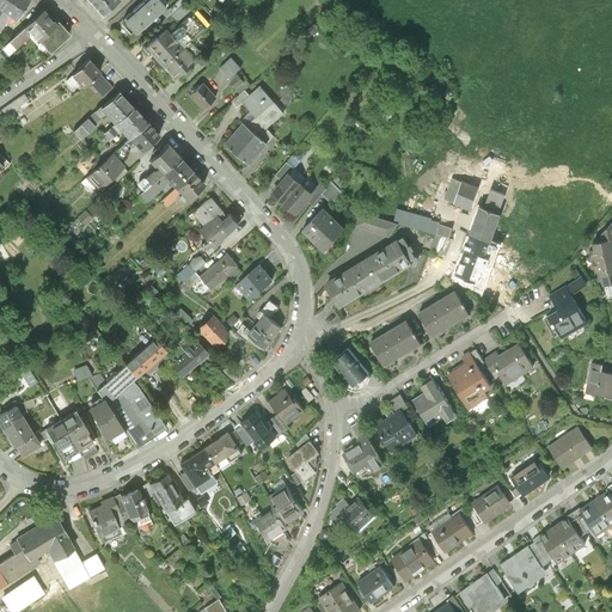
[(7,0),(0,11),(0,26),(0,28),(4,23),(6,25),(10,22),(6,19),(7,18),(8,13),(17,18),(28,0),(7,0)]
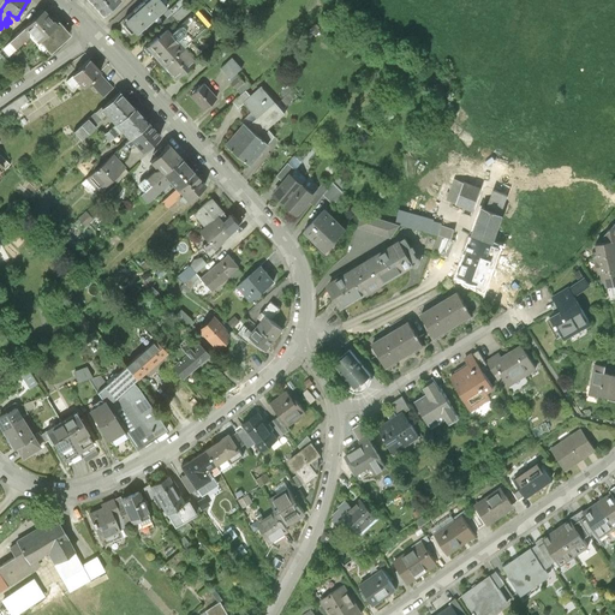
[(88,0),(102,16),(118,0),(88,0)]
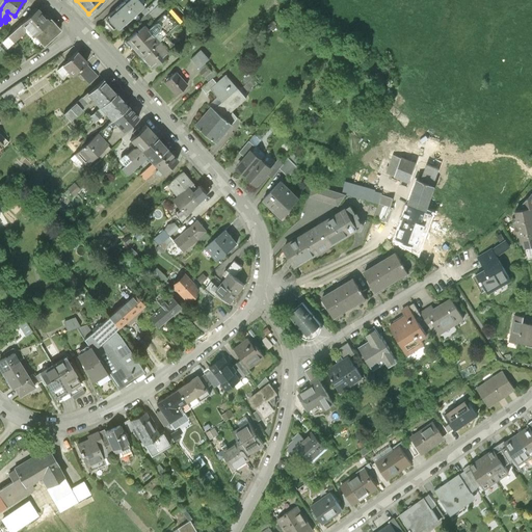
[(137,10),(127,0),(124,0),(116,6),(128,19),(137,10)]
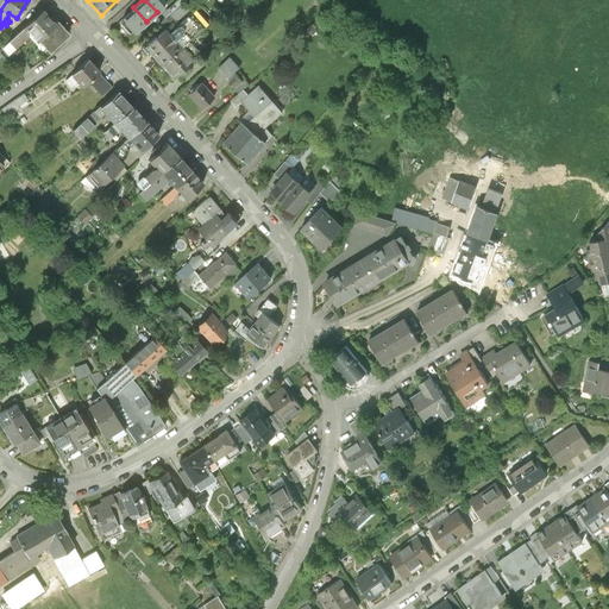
[(165,0),(145,0),(157,12),(168,2),(165,0)]
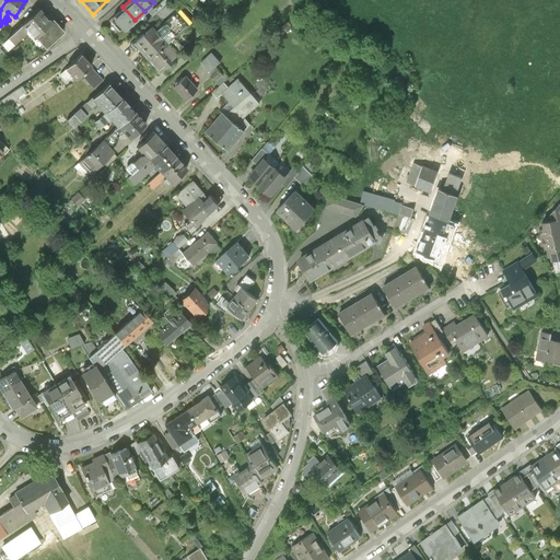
[(53,18),(41,6),(23,22),(27,27),(35,35),(53,18)]
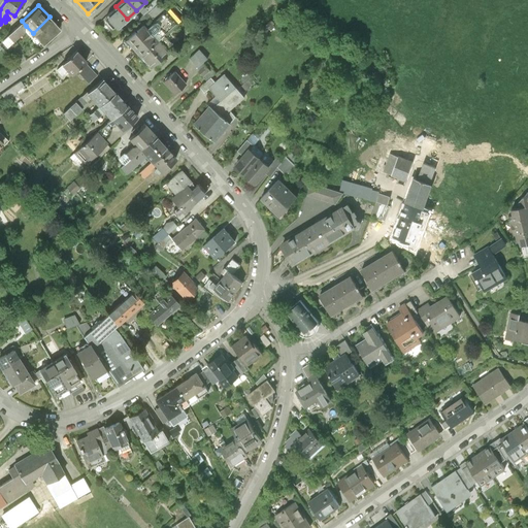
[(127,19),(116,6),(107,14),(109,17),(107,20),(113,27),(117,24),(119,26),(127,19)]
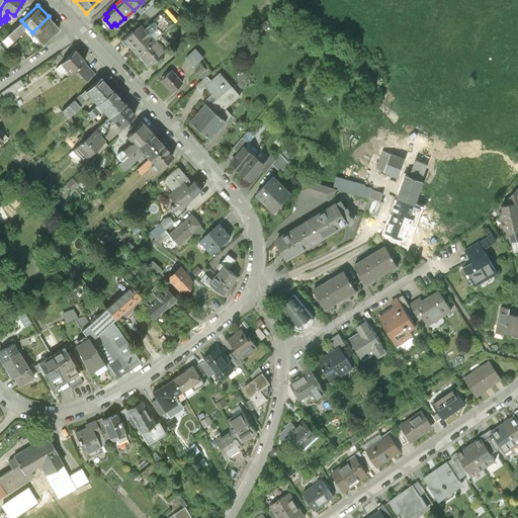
[(143,21),(121,39),(125,45),(127,41),(138,54),(162,32),(175,21),(164,8),(146,24),(143,21)]
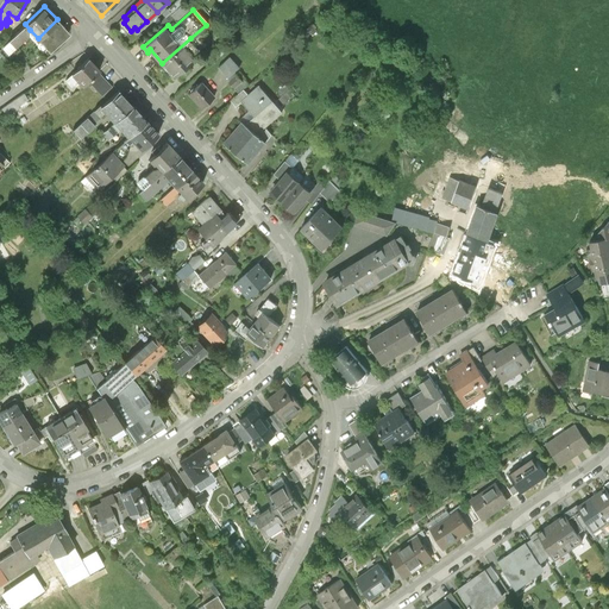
[(60,18),(57,19),(38,38),(51,51),(71,32),(60,18)]
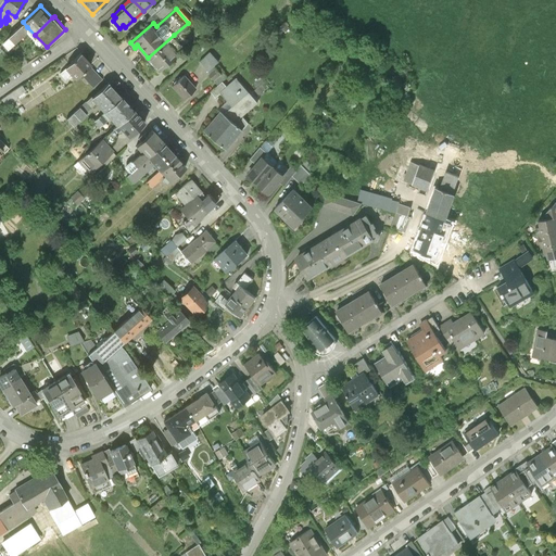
[(27,32),(27,27),(23,22),(9,35),(15,42),(27,32)]
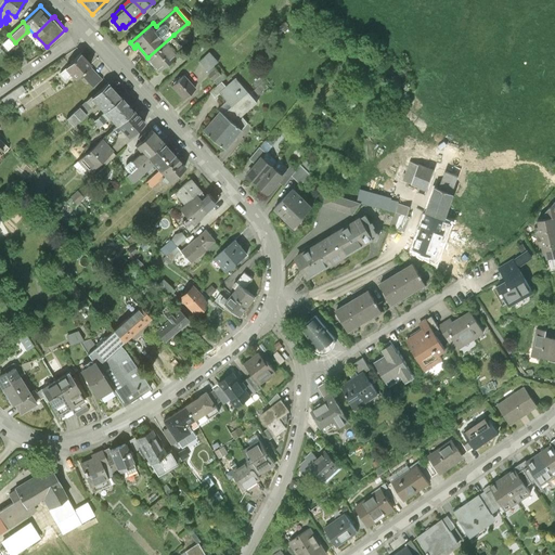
[(18,46),(15,42),(9,35),(0,42),(0,43),(9,54),(18,46)]
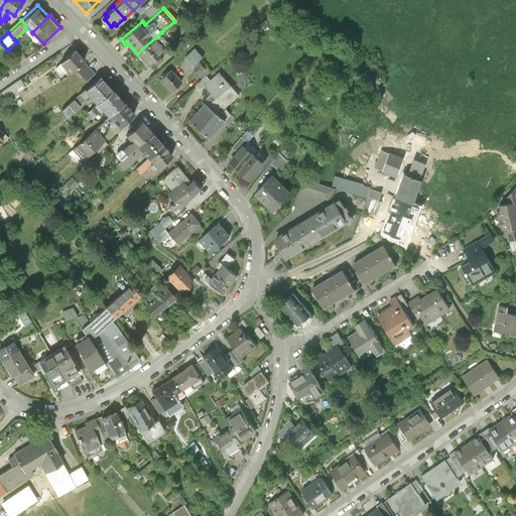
[(161,32),(137,53),(148,66),(166,49),(163,45),(169,40),(161,32)]
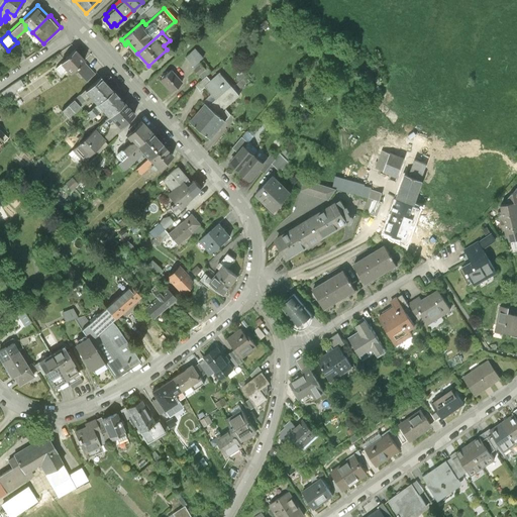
[(173,50),(177,56),(187,47),(182,42),(173,50)]
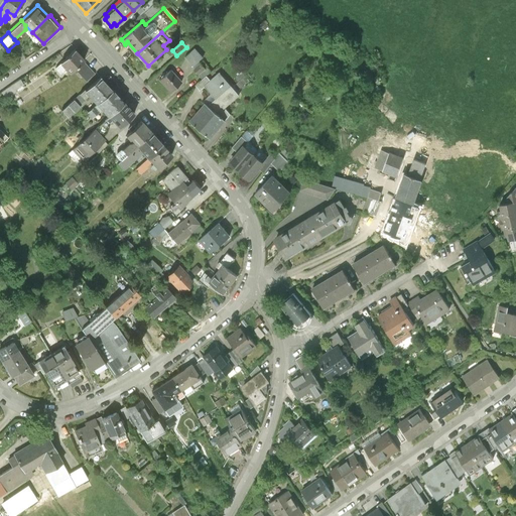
[(196,46),(185,56),(194,66),(200,60),(204,55),(196,46)]
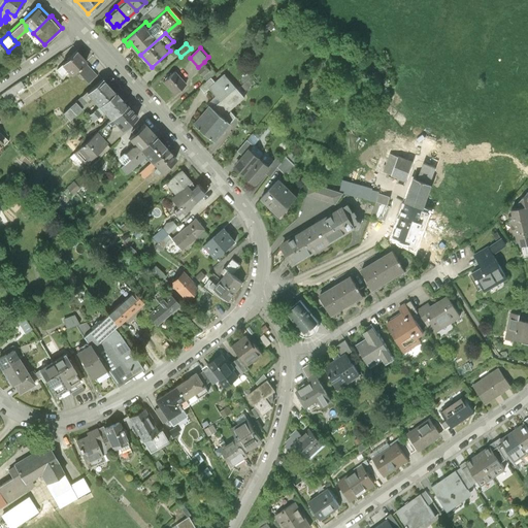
[(87,61),(76,51),(62,64),(71,74),(76,70),(86,62),(87,61)]
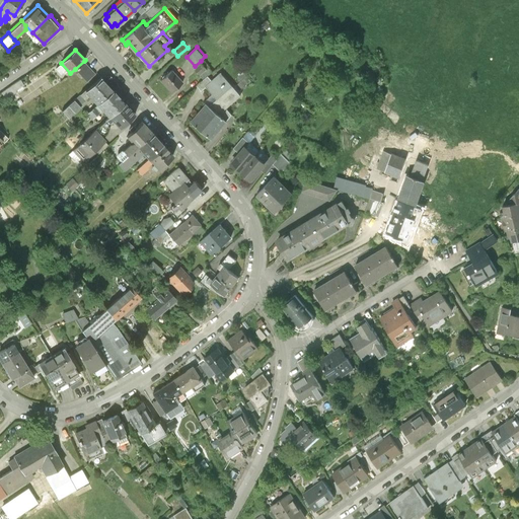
[(95,73),(84,61),(75,69),(87,81),(95,73)]
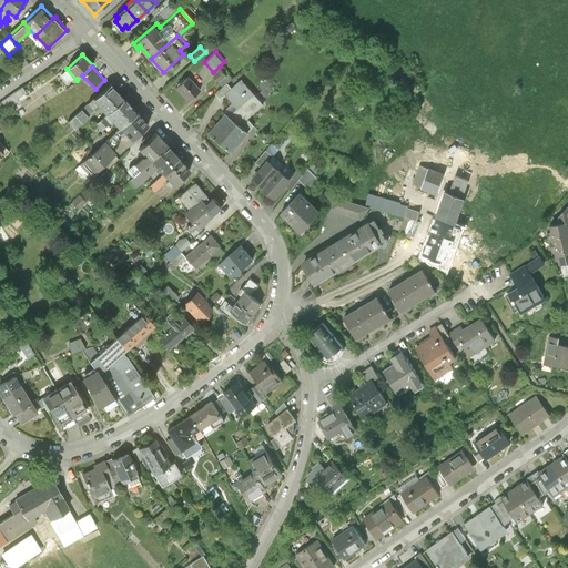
[(214,75),(224,87),(229,82),(233,78),(229,73),(230,72),(224,67),(222,69),(214,74),(214,75)]
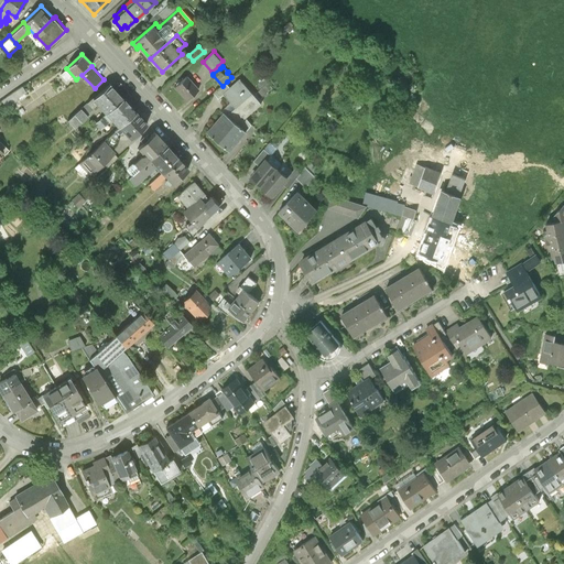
[(187,76),(175,87),(186,100),(199,89),(187,76)]
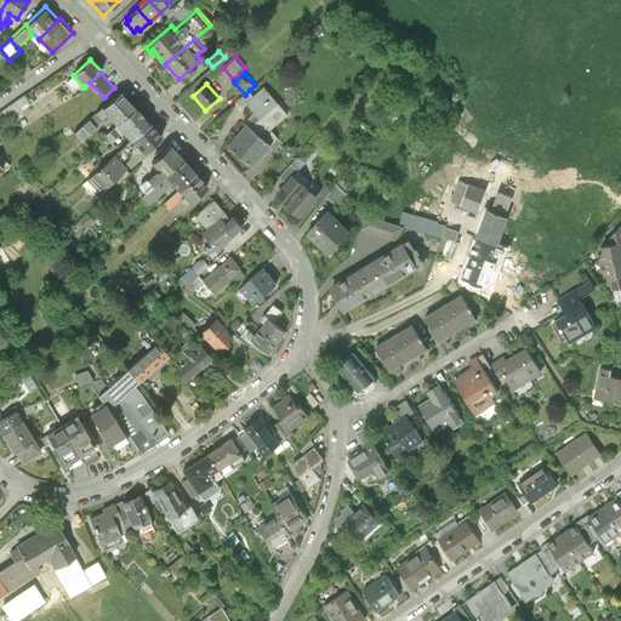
[(255,96),(248,102),(261,118),(272,129),(290,112),(266,86),(255,96)]
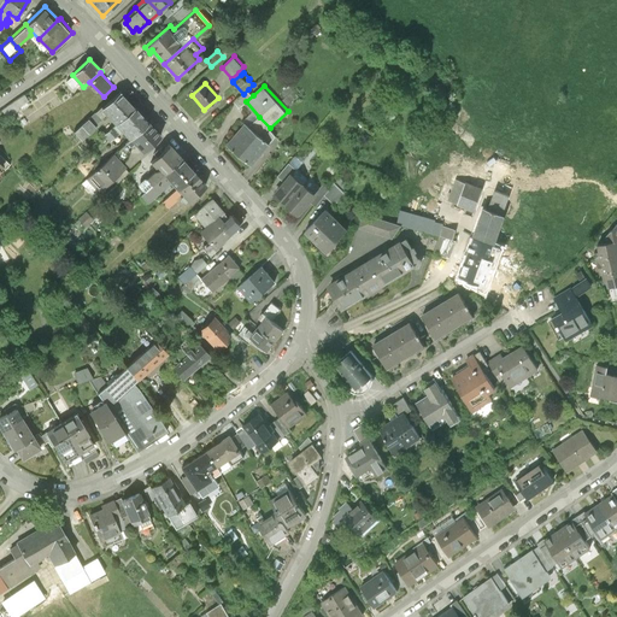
[(117,122),(136,104),(122,88),(103,106),(110,113),(117,122)]
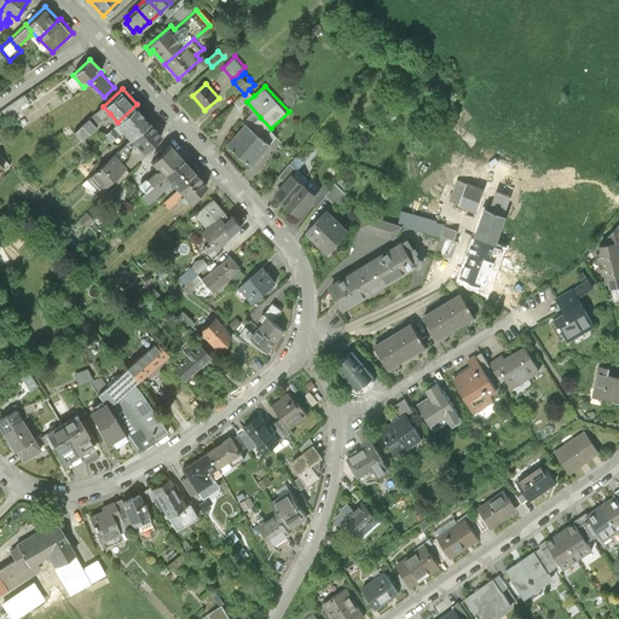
[(241,106),(247,102),(254,96),(249,90),(244,94),(236,100),(241,106)]
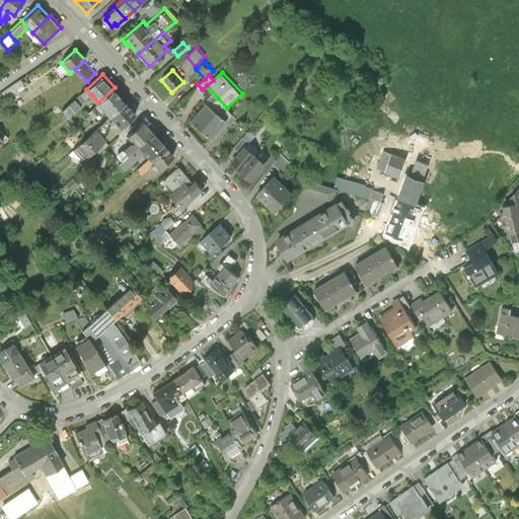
[(21,79),(1,92),(6,99),(17,92),(16,90),(24,84),(21,79)]
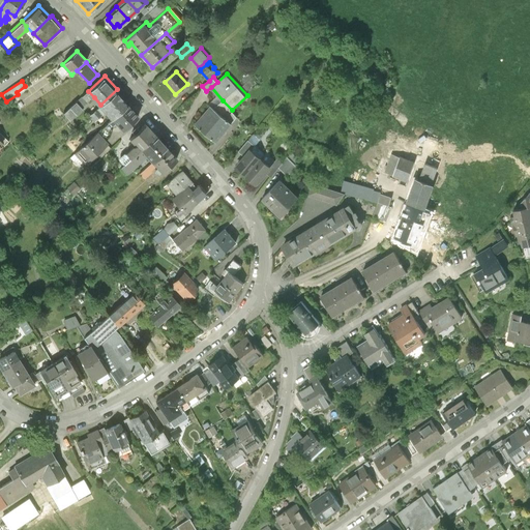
[(353,87),(349,84),(345,88),(349,92),(353,87)]
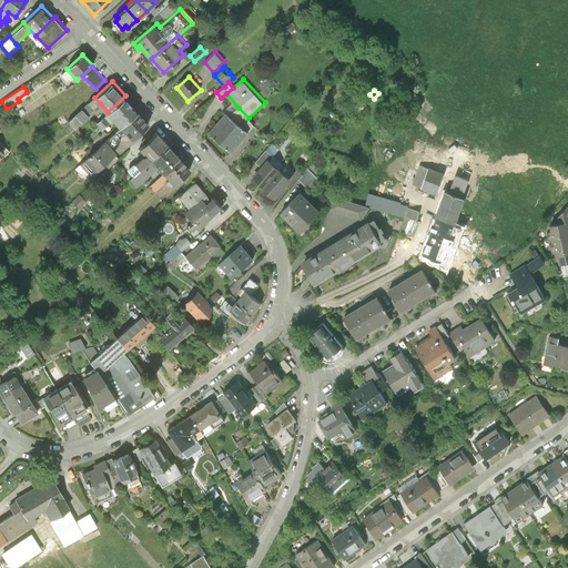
[(112,120),(119,128),(139,110),(125,95),(108,112),(94,124),(100,130),(112,120)]
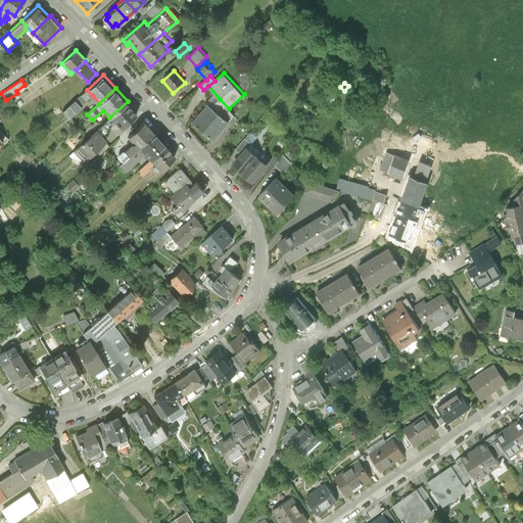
[(93,96),(87,90),(86,89),(76,98),(82,106),(93,96)]
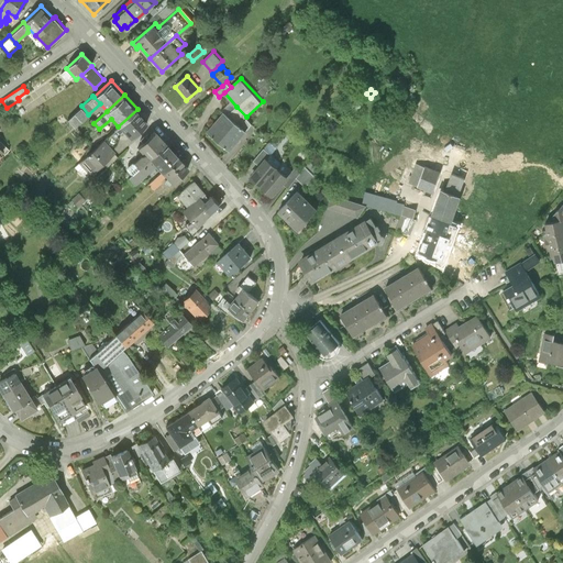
[(397,109),(411,118),(418,108),(404,98),(397,109)]
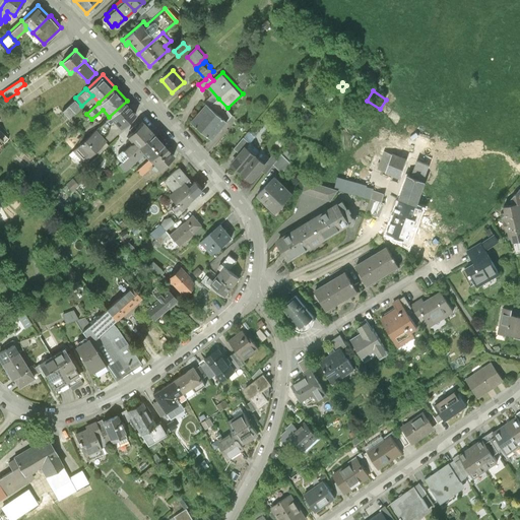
[(81,106),(75,98),(68,104),(69,105),(76,114),(83,108),(81,106)]
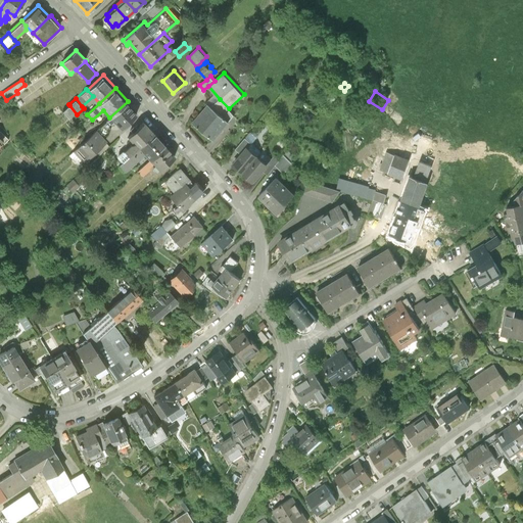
[(229,108),(220,99),(214,105),(231,120),(235,114),(229,108)]
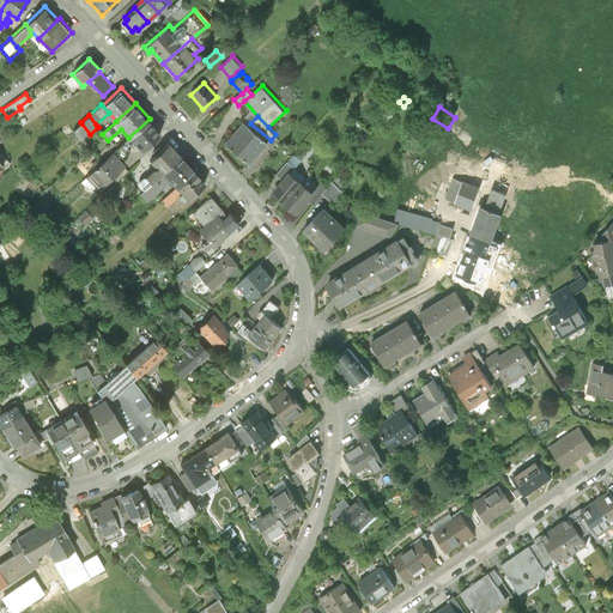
[(162,132),(150,119),(128,138),(126,140),(132,146),(135,141),(143,150),(162,132)]
